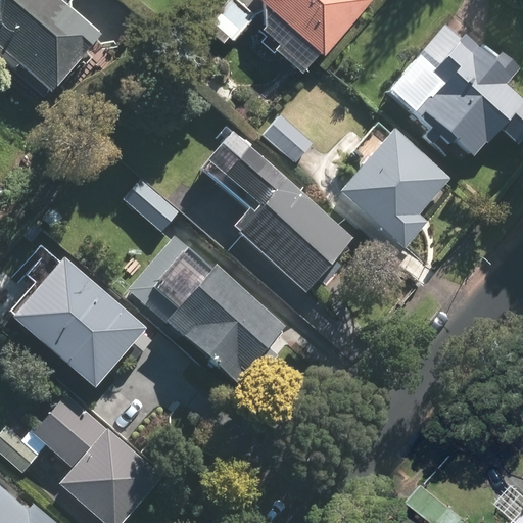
[(0,31),(0,43),(54,91),(105,35),(66,0),(0,0),(0,19),(5,25),(0,31)]
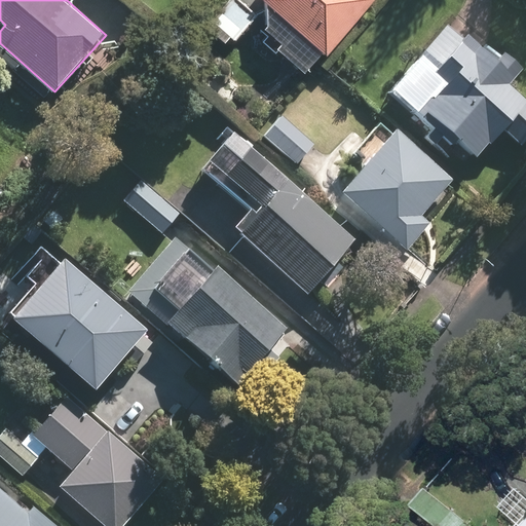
[(246,0),(224,0),(208,22),(231,41),(258,9),(246,0)]
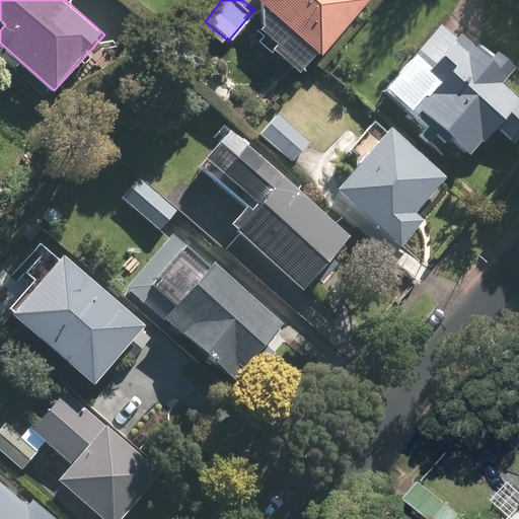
[(272,43),(304,70),(362,0),(260,0),(264,19),(280,33),(272,43)]
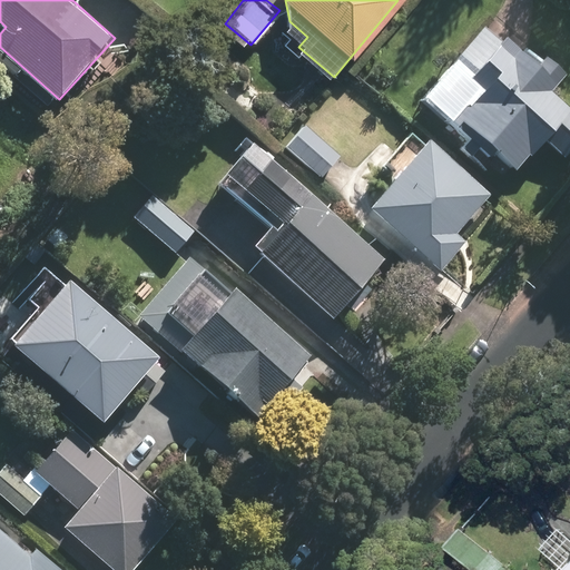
[(531,56),(489,19),(461,51),(481,68),(463,88),(455,80),(432,106),(468,137),(461,146),(472,155),(482,143),(516,172),(569,109),(569,101),(554,89),(567,75),(537,49),(531,56)]
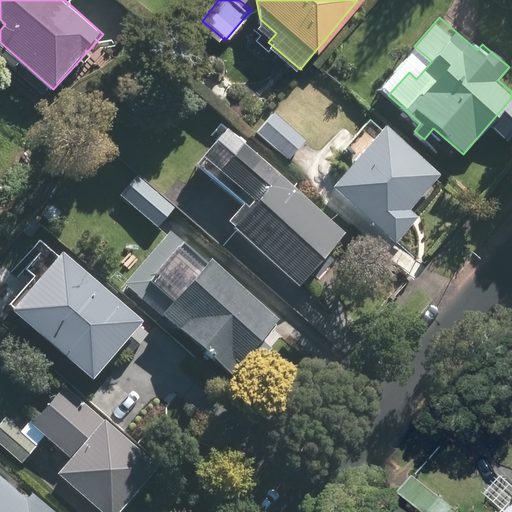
[(276,112),(256,133),(288,162),(308,141),(276,112)]
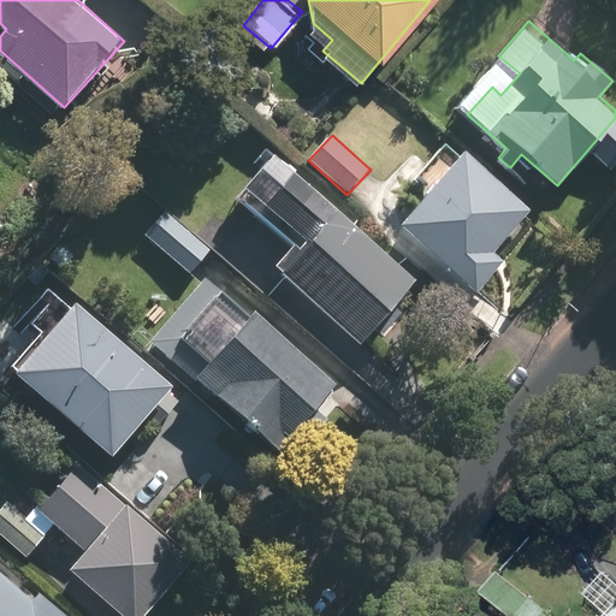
[(463,148),(398,224),(478,292),(507,259),(497,250),(533,207),(463,148)]
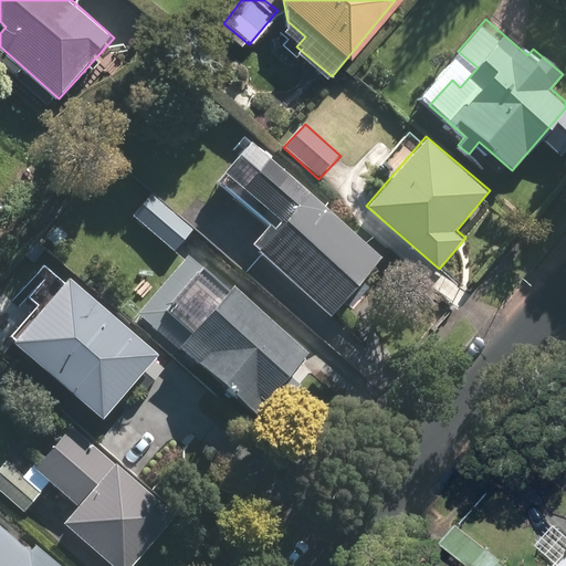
[(384,254),(252,138),(217,178),(269,224),(252,243),(331,314),(384,254)]
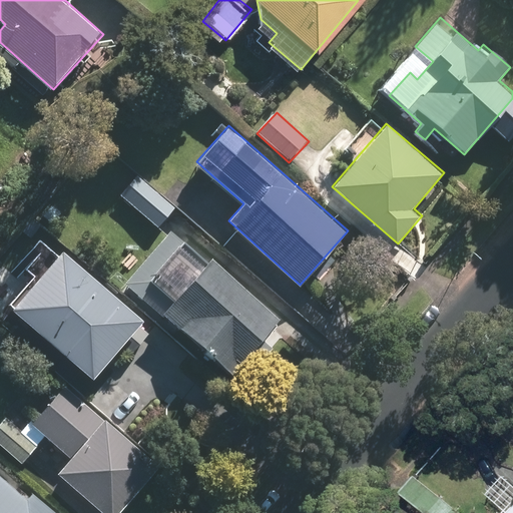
[(137,176),(121,195),(159,227),(175,207),(137,176)]
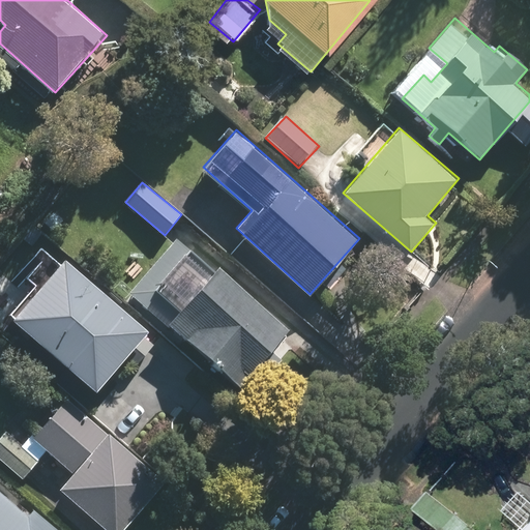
[(180,234),(129,292),(241,389),(292,330),(180,234)]
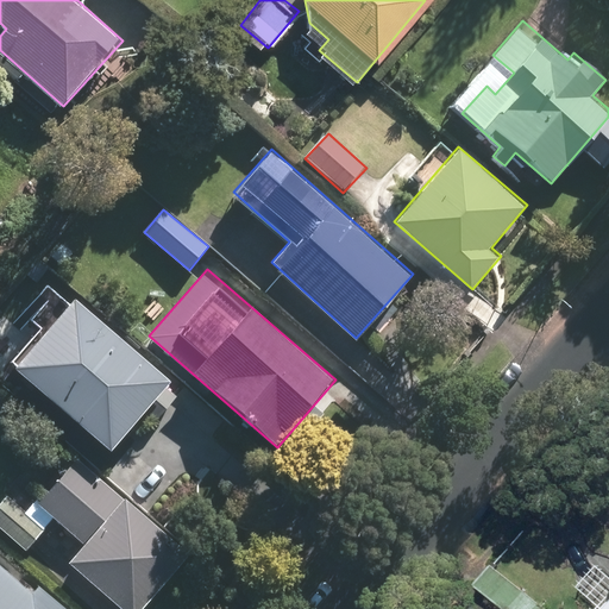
[(79,294),(17,363),(113,449),(175,380),(79,294)]
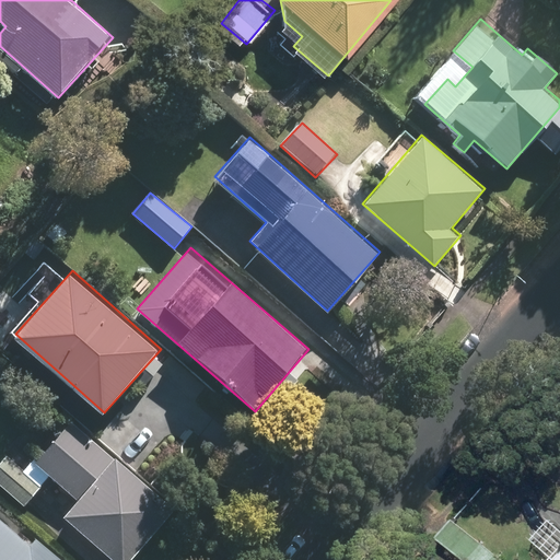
[(131,559),(176,512),(71,417),(23,469),(7,454),(0,461),(0,483),(24,505),(53,475),(78,498),(62,514),(112,559),(131,559)]
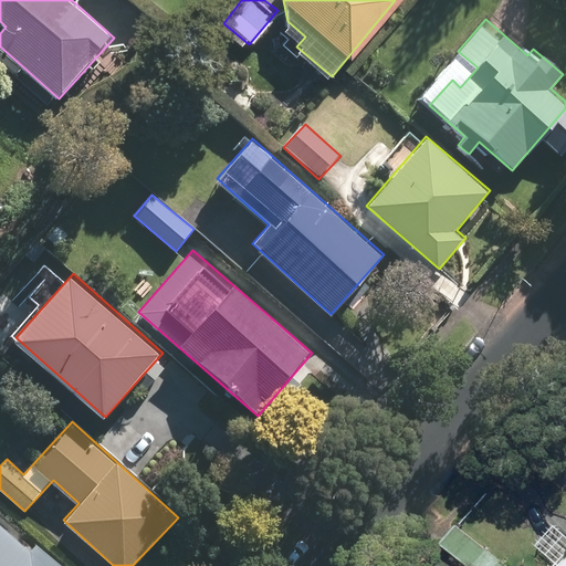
[(0,565),(70,565),(39,540),(33,546),(0,517),(0,565)]
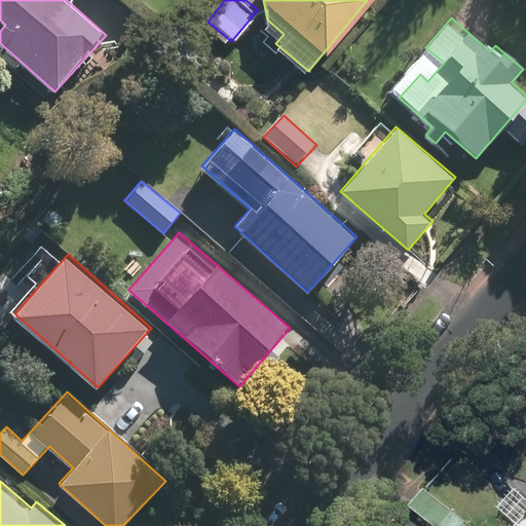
[(471,525),(430,489),(415,505),(437,525),(471,525)]
